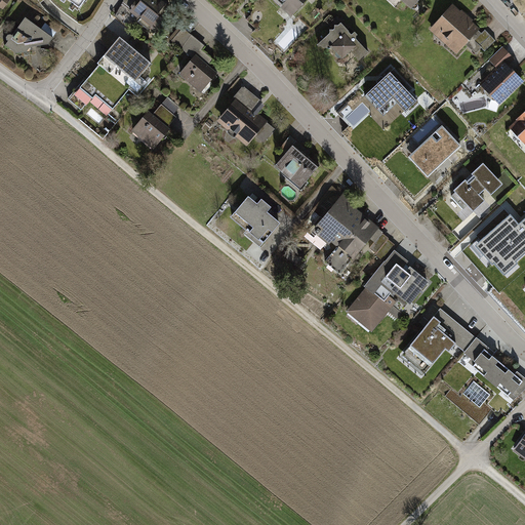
[(0,0),(0,8),(2,10),(10,0),(0,0)]
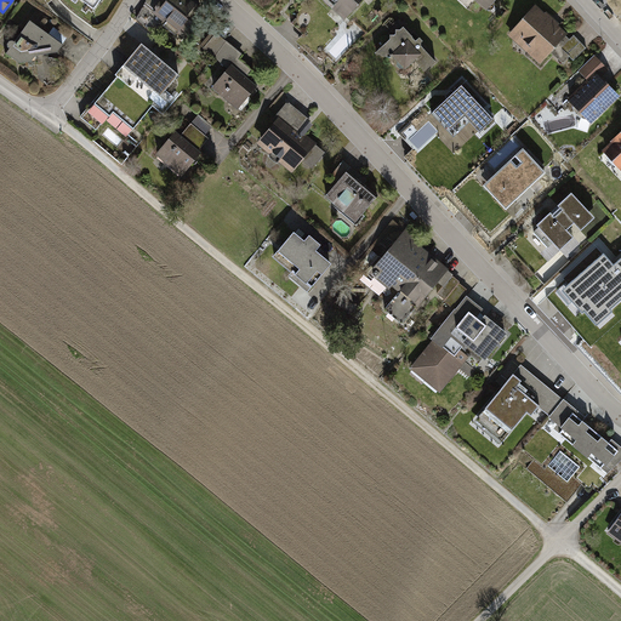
[(101,0),(79,0),(95,11),(101,0)]
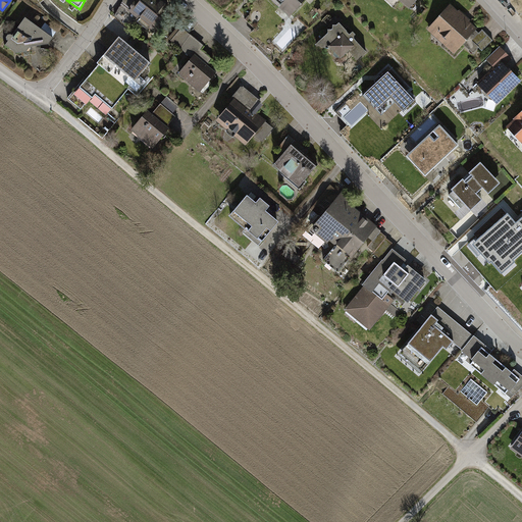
[(135,17),(154,33),(173,7),(163,0),(138,0),(138,1),(136,0),(125,0),(113,16),(127,27),(135,17)]
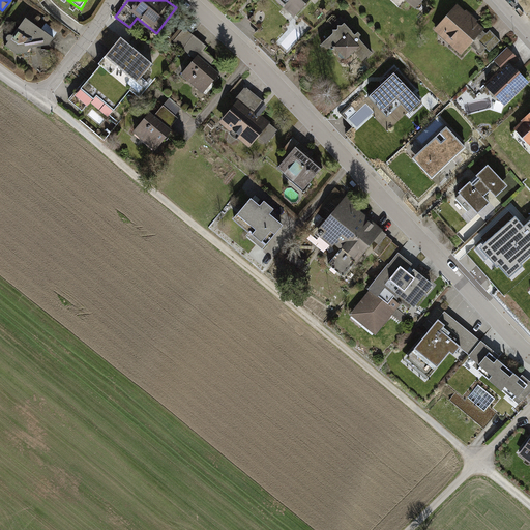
[(310,0),(275,0),(294,17),(310,0)]
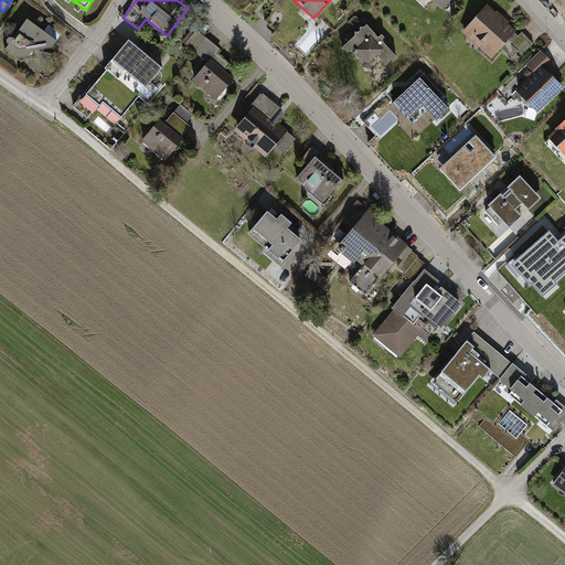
[(426,0),(439,12),(450,0),(426,0)]
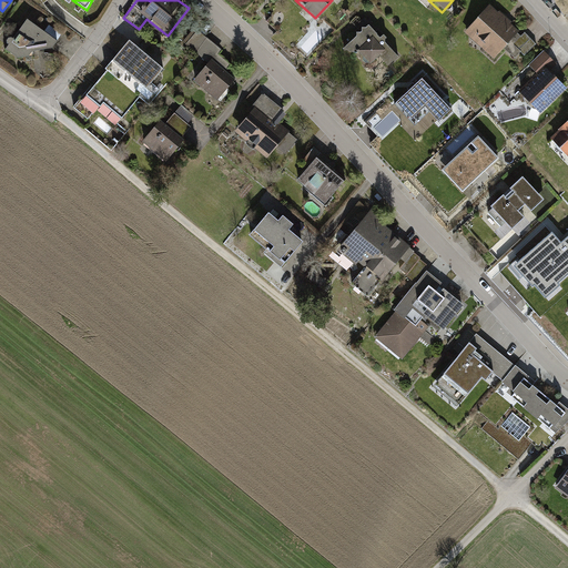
[(518,33),(489,6),(464,33),(492,60),(518,33)]
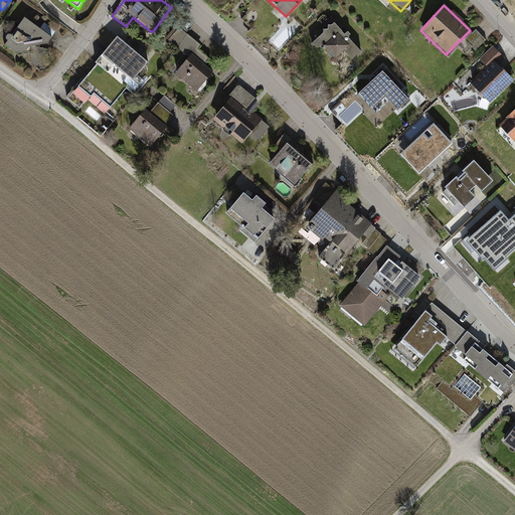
[(52,35),(24,17),(5,44),(16,52),(25,51),(29,46),(46,43),(52,35)]
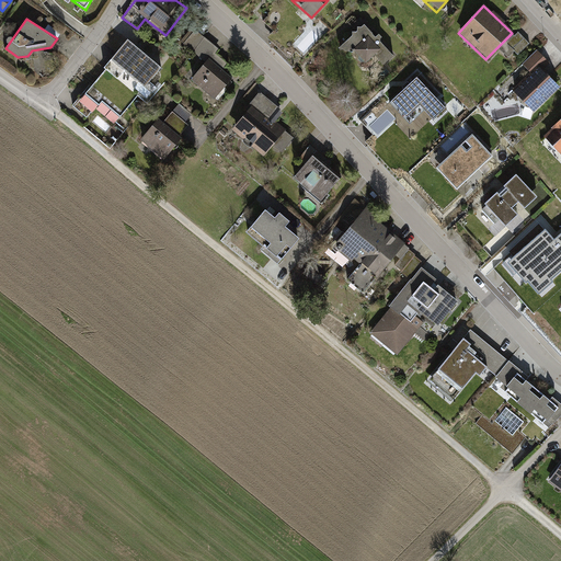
[(393,56),(364,24),(339,48),(352,52),(354,49),(366,63),(374,55),(382,65),(393,56)]
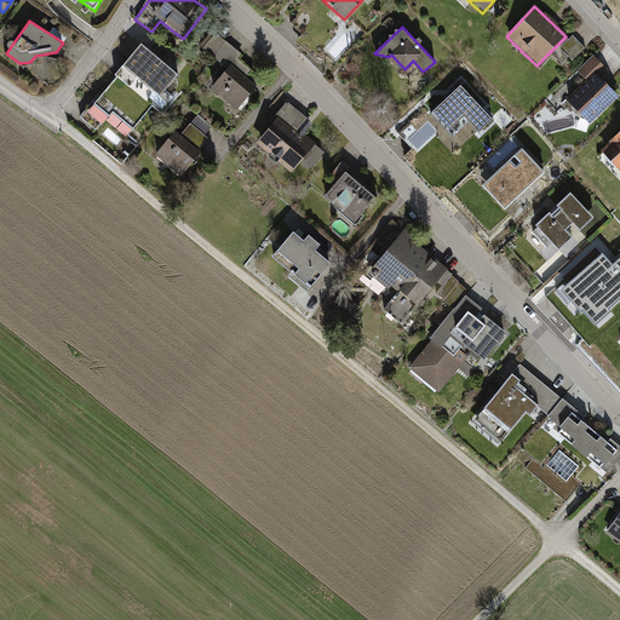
[(237,110),(258,86),(245,75),(250,69),(237,58),(241,53),(217,32),(202,47),(224,67),(210,85),(237,110)]
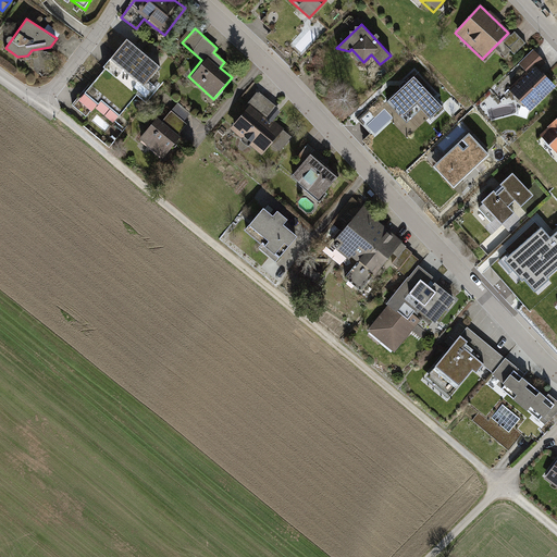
[(516,31),(495,50),(504,59),(512,50),(516,53),(528,42),(516,31)]
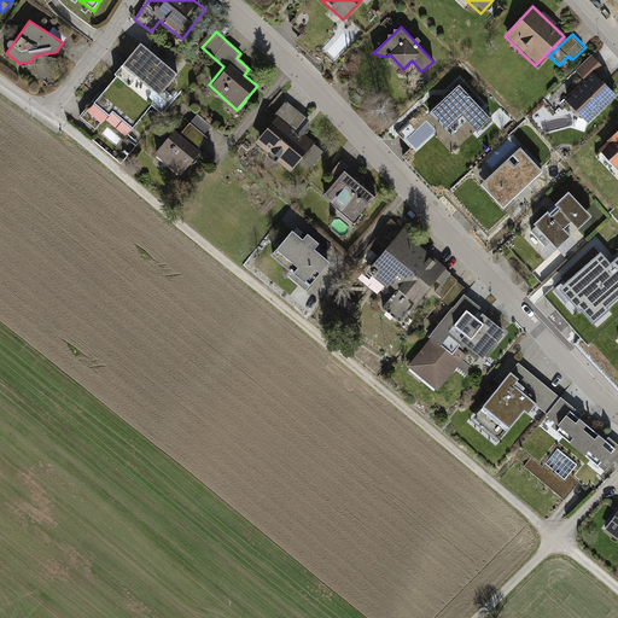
[(178,71),(141,41),(123,63),(159,93),(178,71)]
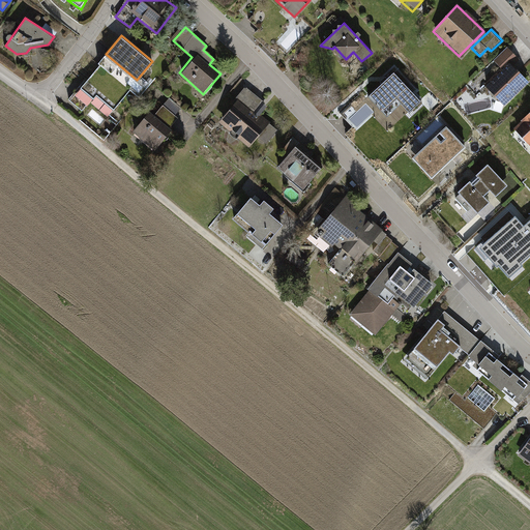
[(519,60),(508,49),(494,62),(501,69),(484,86),(505,107),(529,84),(512,66),(519,60)]
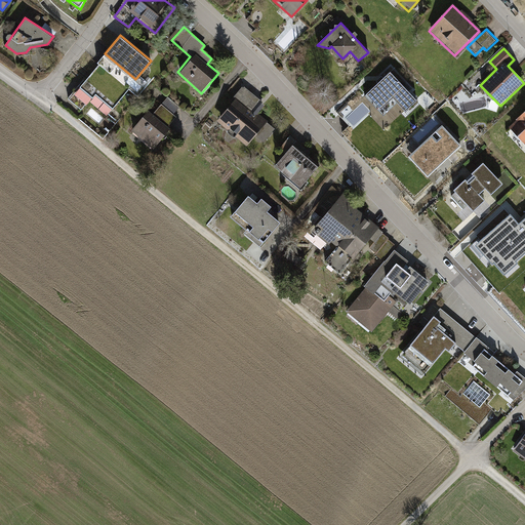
[(101,63),(72,95),(82,105),(90,95),(108,110),(128,86),(101,63)]
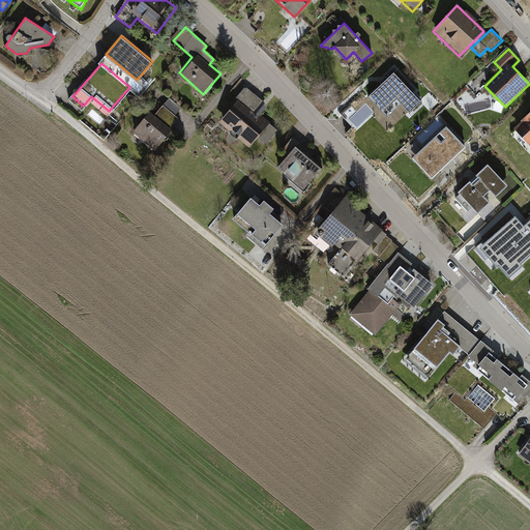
[(411,94),(391,74),(362,100),(382,121),(411,94)]
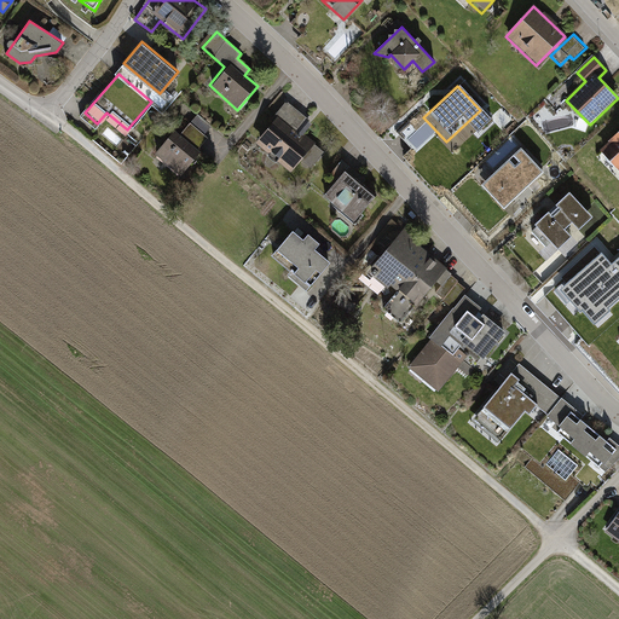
[(305,120),(284,103),(253,144),(290,174),(314,144),(296,131),(305,120)]
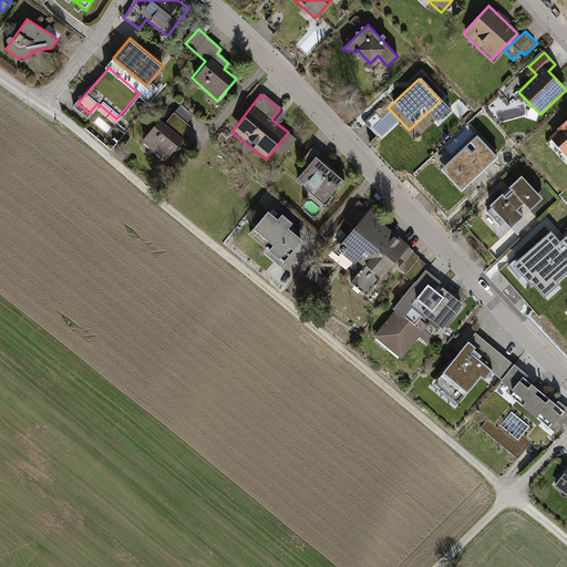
[(158,121),(138,143),(161,163),(182,140),(178,136),(187,126),(184,124),(191,116),(179,106),(163,125),(158,121)]
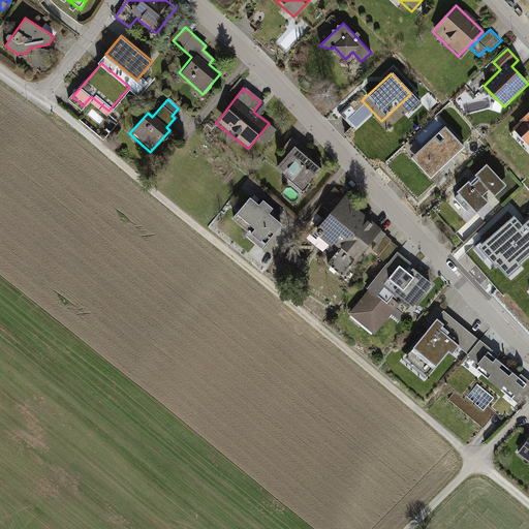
[(528,112),(512,127),(528,145),(528,112)]
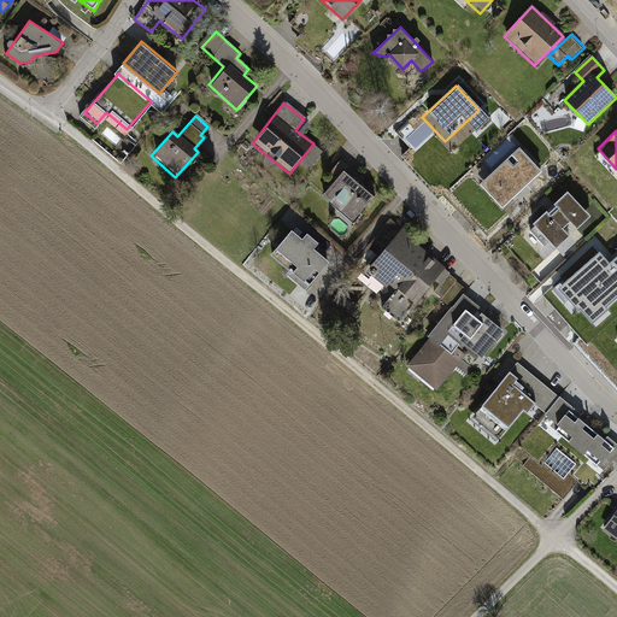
[(519,146),(480,183),(501,206),(541,170),(519,146)]
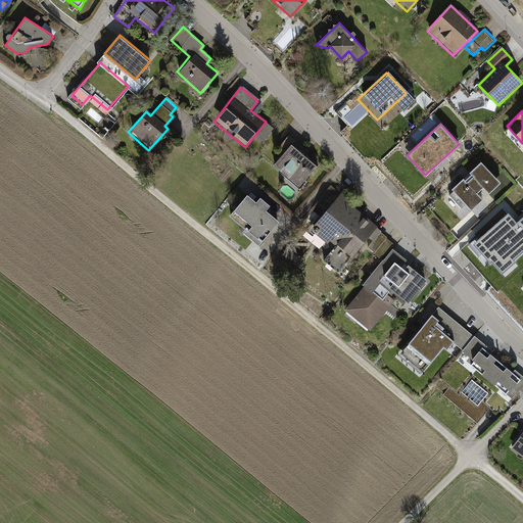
[(293,142),(288,137),(279,148),(285,153),(272,169),(296,190),(315,170),(288,146),(293,142)]
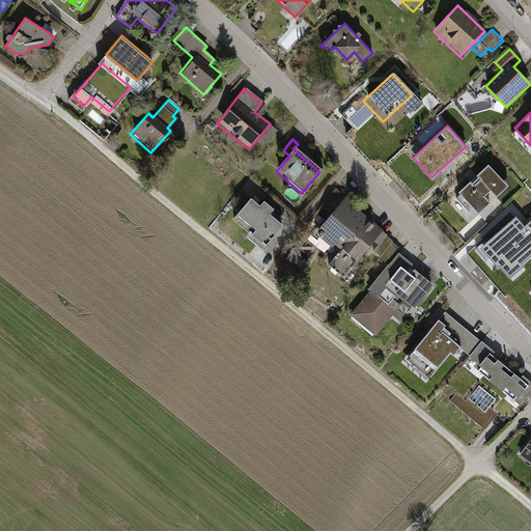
[(507,184),(487,163),(476,174),(479,178),(471,186),(468,183),(458,192),(478,213),(488,202),(483,196),(490,189),(496,195),(507,184)]
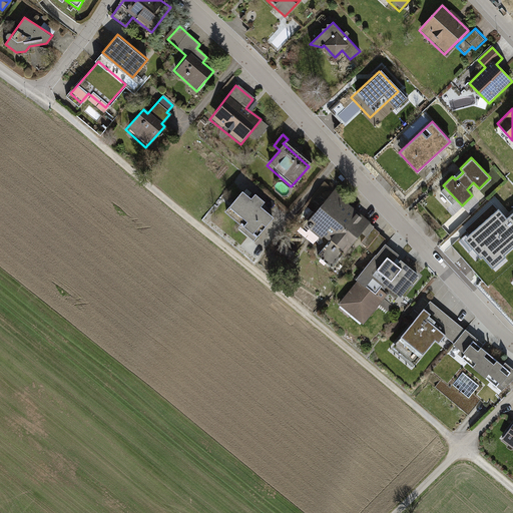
[(349,201),(333,188),(302,227),(320,241),(323,237),(344,254),(369,223),(346,205),(349,201)]
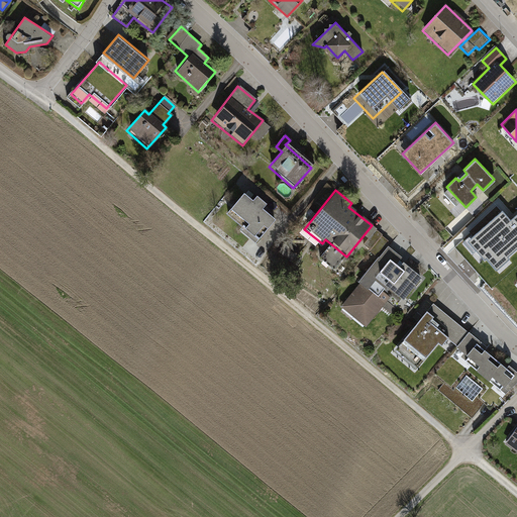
[(255,244),(276,221),(264,211),(268,206),(259,198),(253,203),(244,195),(227,215),(240,227),(238,229),(255,244)]
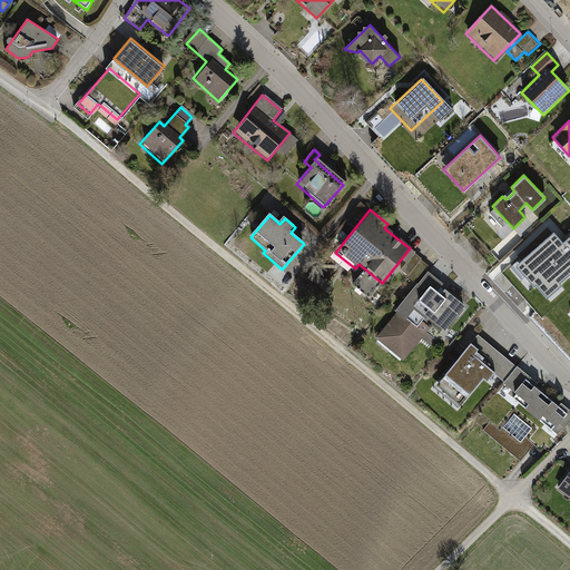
[(554,233),(517,267),(534,287),(537,285),(549,298),(562,286),(560,284),(569,275),(569,237),(563,243),(554,233)]
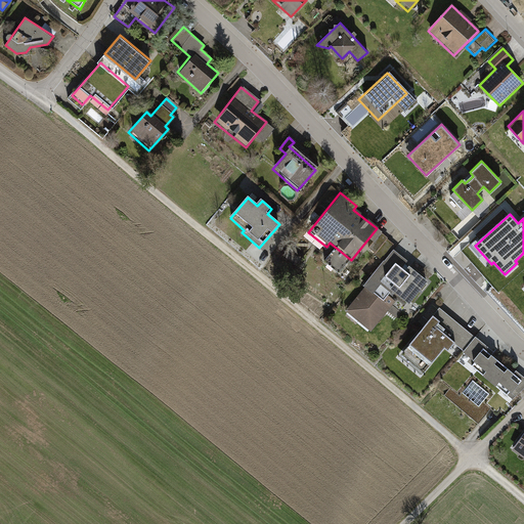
[(391,244),(381,235),(368,250),(379,259),(391,244)]
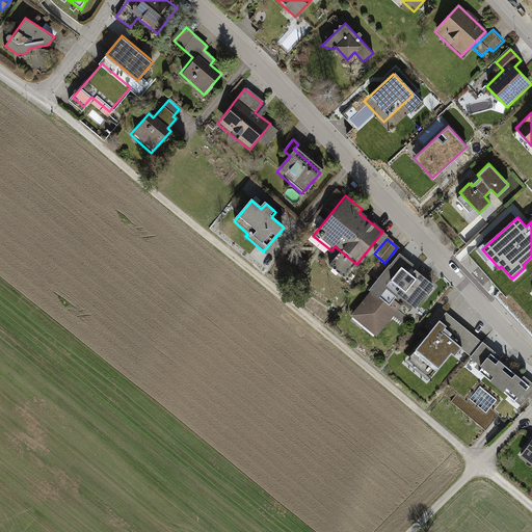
[(415,266),(400,255),(376,283),(378,285),(356,311),(380,329),(400,306),(393,299),(398,292),(417,308),(433,287),(411,269),(415,266)]
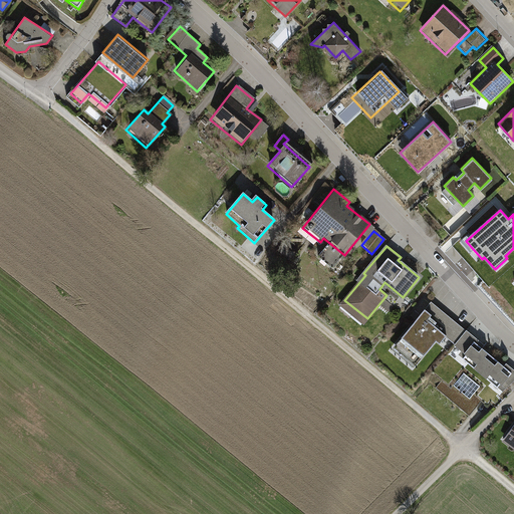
[(432,316),(425,310),(397,345),(418,361),(437,340),(440,343),(447,335),(455,342),(465,332),(437,309),(432,316)]
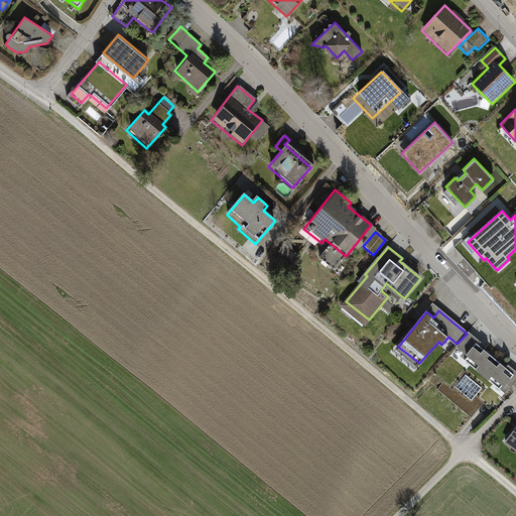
[(479,343),(467,334),(457,344),(469,354),(465,359),(499,388),(502,385),(509,390),(515,382),(515,373),(512,370),(511,372),(478,344),(479,343)]
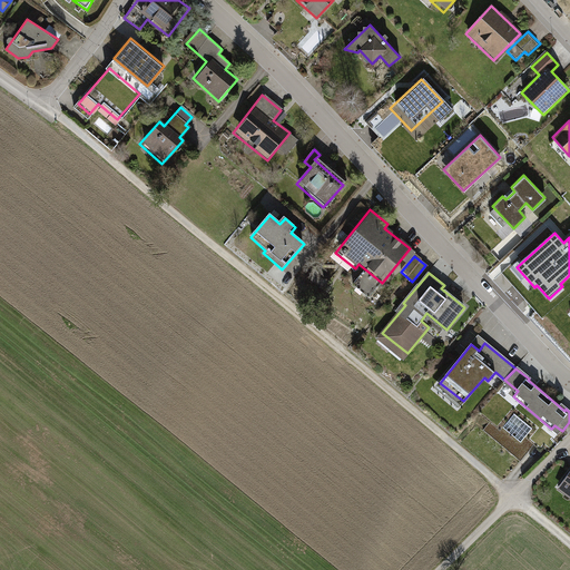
[(539,429),(513,406),(497,428),(490,422),(483,430),(520,461),(533,445),(528,441),(539,429)]
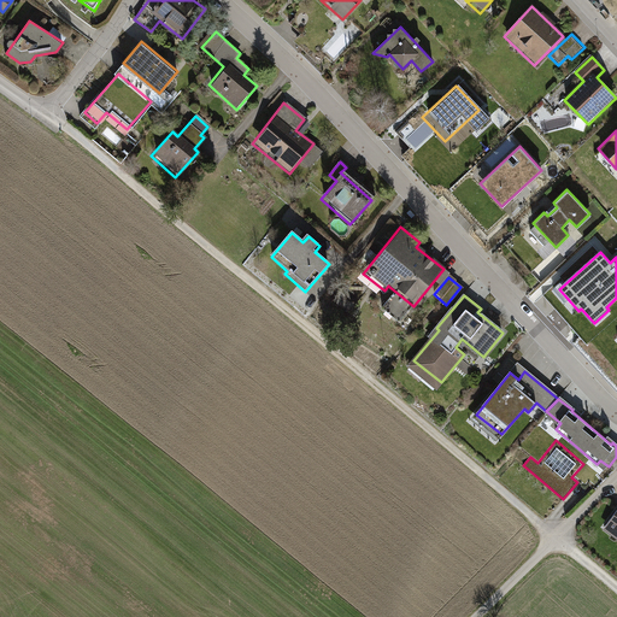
[(616,509),(603,529),(616,539),(616,509)]
